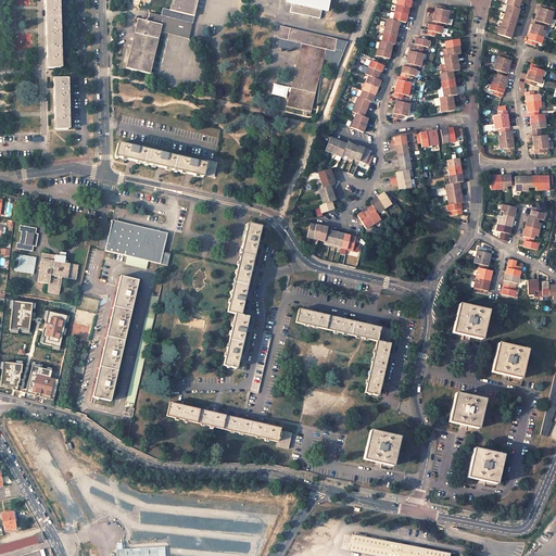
[(45,0),(46,5),(46,12),(47,12),(48,23),(46,23),(46,28),(46,36),(48,36),(48,46),(47,46),(47,52),(47,59),(49,59),(49,68),(60,68),(60,59),(61,59),(61,45),(59,45),(59,35),(61,35),(60,22),(59,22),(59,12),(60,12),(59,0),(45,0)]
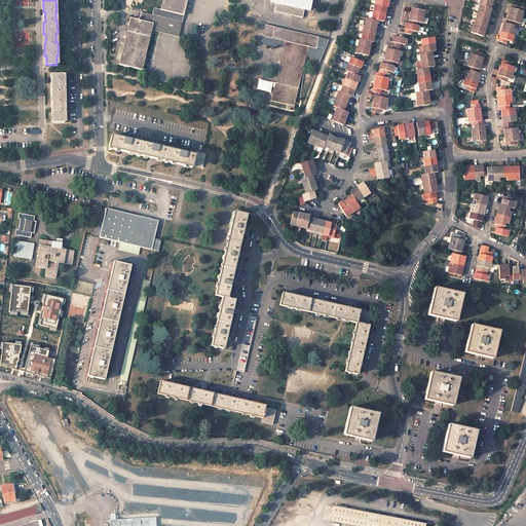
[(129,19),(119,65),(142,70),(151,29),(179,35),(187,0),(162,0),(160,9),(153,7),(152,14),(141,12),(140,19),(138,19),(137,20),(129,19)]
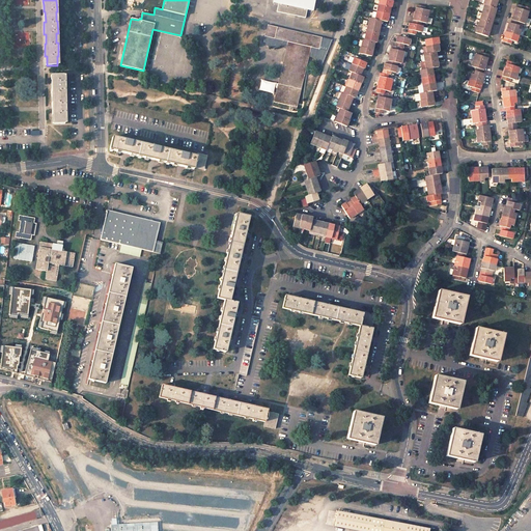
[(312,9),(314,0),(273,0),(274,0),(278,2),(278,4),(276,11),(305,18),(307,9),(307,8),(312,9)]
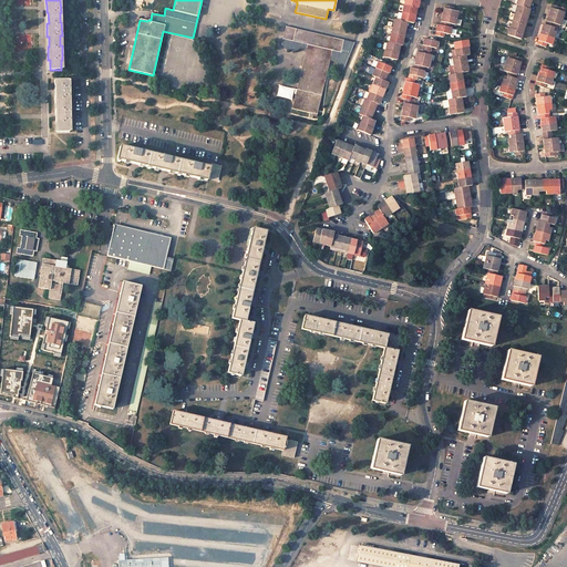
[(418,8),(403,4),(402,12),(415,16),(416,13),(418,8)]
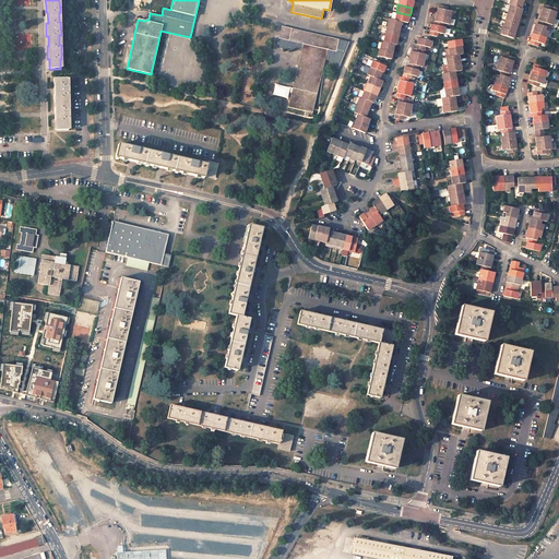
[(447,7),(439,4),(438,11),(437,14),(450,18),(451,12),(447,11),(447,7)]
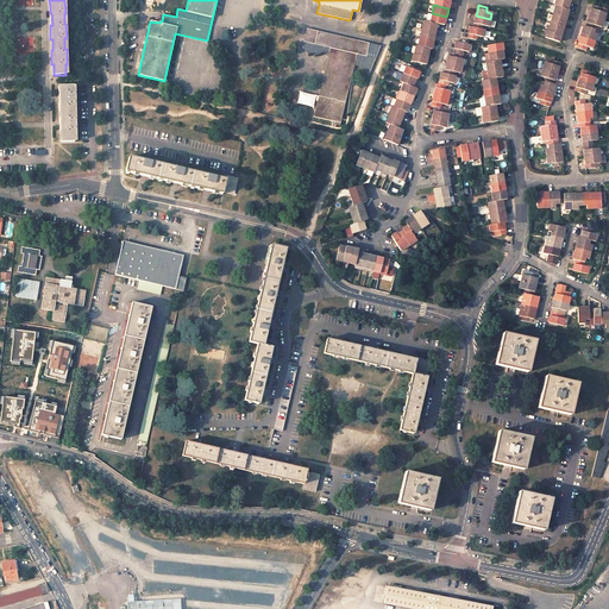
[(553,13),(552,13),(566,18),(567,14),(569,10),(567,8),(556,5),(554,6),(553,13)]
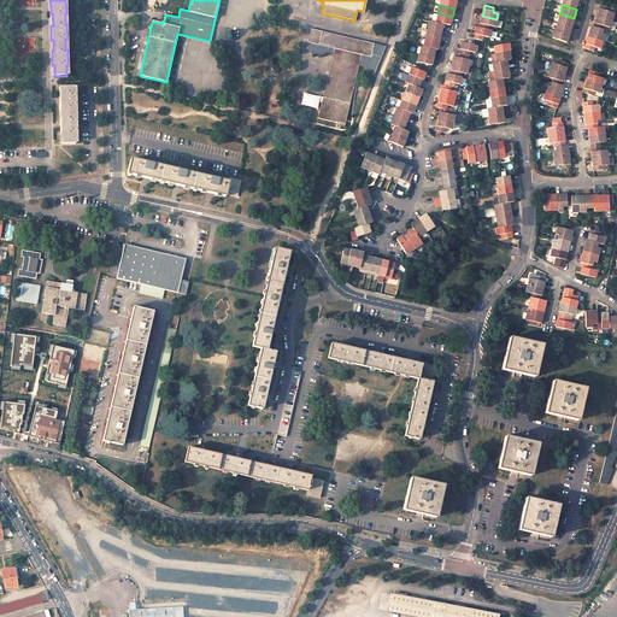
[(598,11),(597,16),(612,22),(615,15),(609,12),(610,9),(600,6),(598,11)]
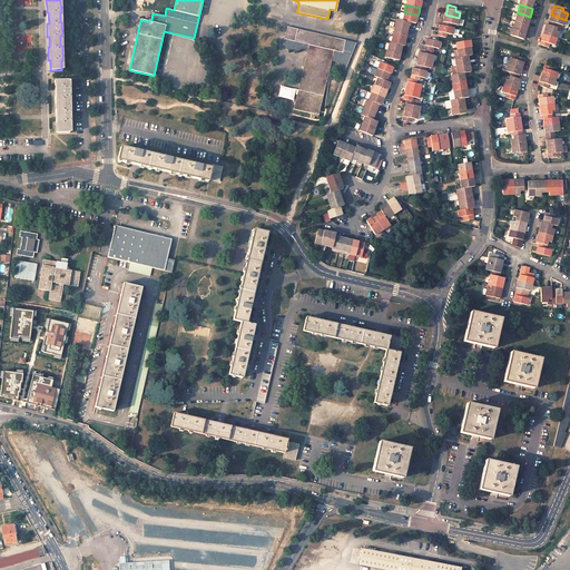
[(418,16),(404,12),(402,20),(410,22),(415,23),(416,19),(418,16)]
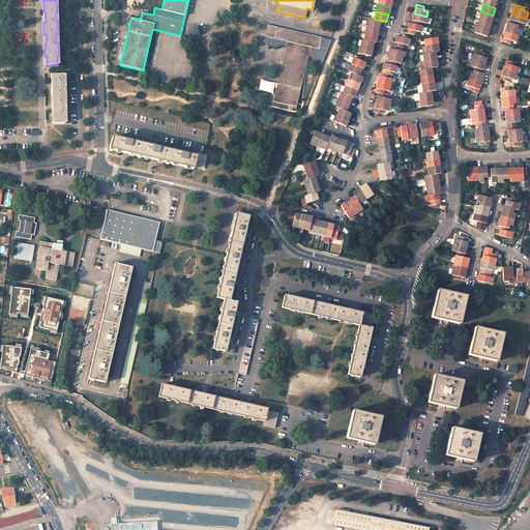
[(478,19),(491,23),(492,18),(493,16),(480,11),(480,12),(478,19)]
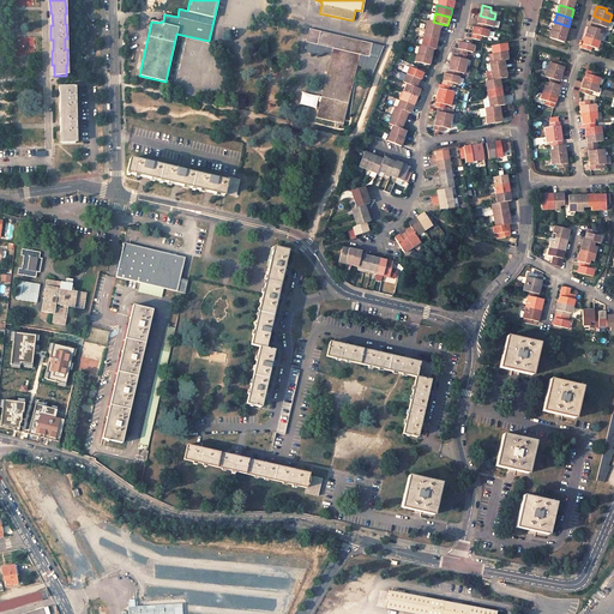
[(494,19),(480,16),(479,22),(477,26),(486,29),(487,25),(493,26),(494,20),(494,19)]
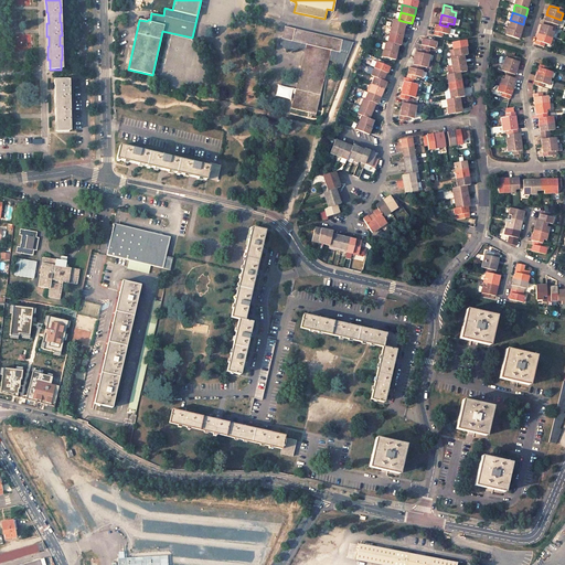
[(545,20),(543,24),(552,28),(553,24),(558,25),(561,20),(546,14),(545,20)]
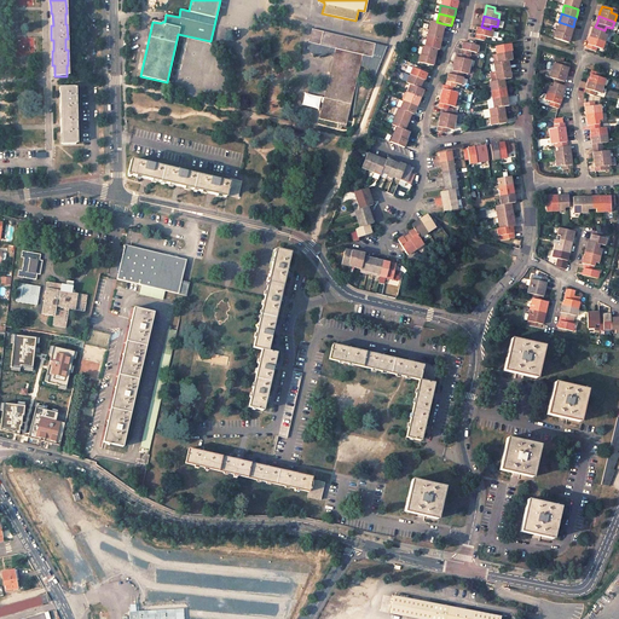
[(437,22),(429,21),(427,29),(443,32),(444,29),(445,24),(437,22)]
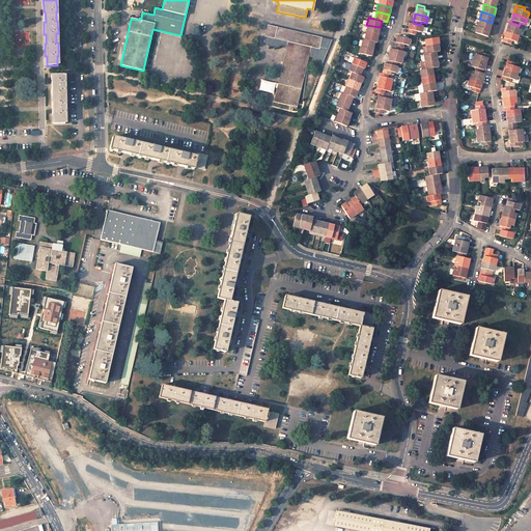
[(479,19),(477,26),(490,30),(491,26),(492,23),(479,19)]
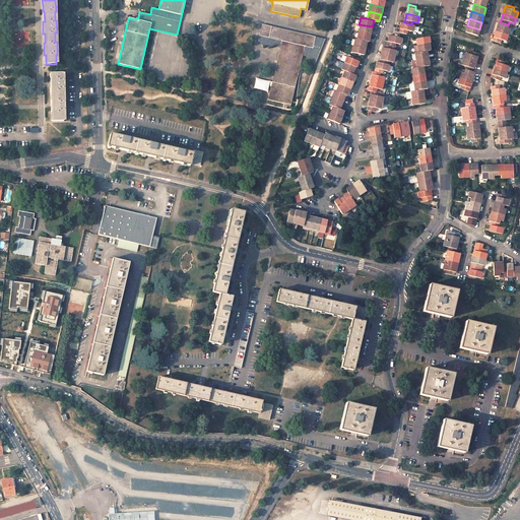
[(404,22),(401,22),(400,27),(399,31),(407,34),(408,30),(412,31),(414,25),(411,24),(404,22)]
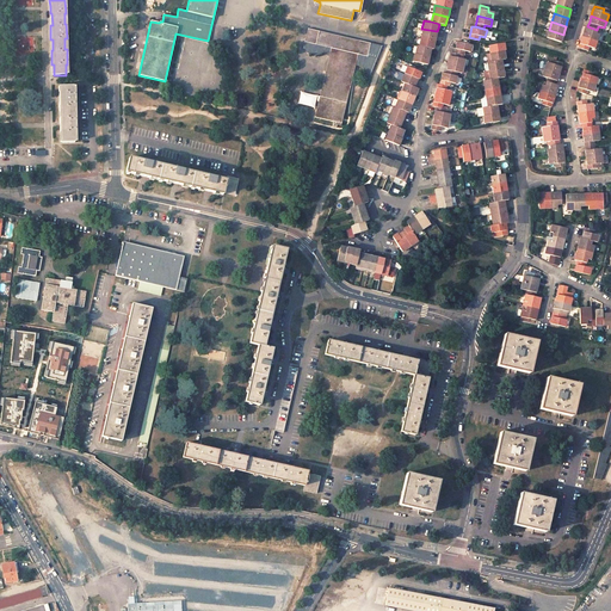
[(584,32),(582,37),(597,42),(599,35),(596,34),(597,30),(587,26),(586,26),(584,32)]
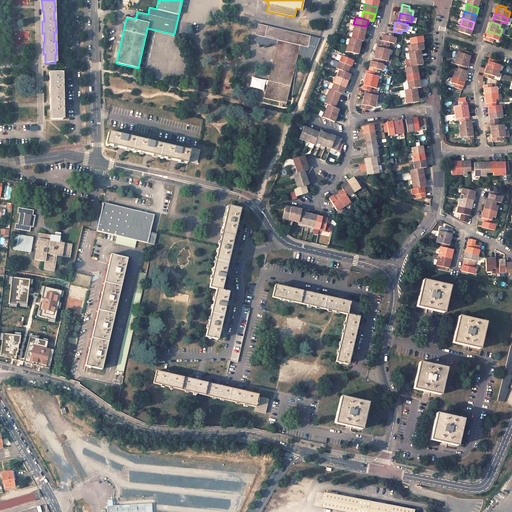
[(276,44),(264,98),(282,102),(282,104),(285,105),(298,52),(300,53),(301,54),(303,56),(304,58),(306,60),(308,61),(310,62),(320,38),(301,33),(301,34),(266,26),(267,26),(258,24),(254,40),(259,41),(259,44),(261,46),(263,46),(264,46),(266,46),(267,45),(271,43),(271,44),(273,43),(276,44)]
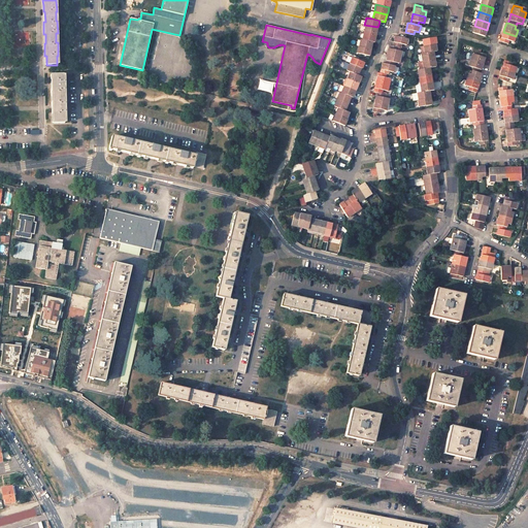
[(377,27),(364,25),(363,32),(375,35),(376,31),(377,27)]
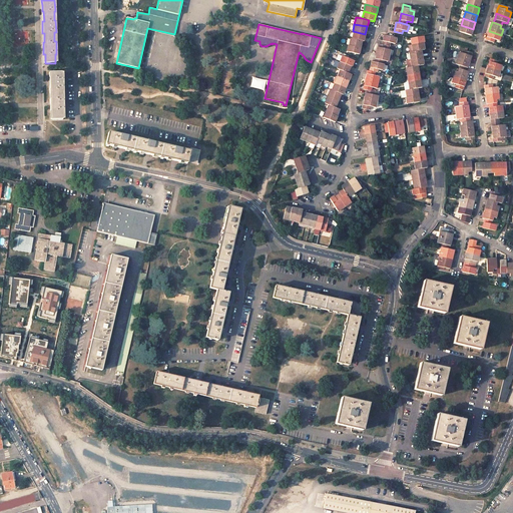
[(460,25),(458,31),(471,35),(472,32),(473,29),(461,25),(460,25)]
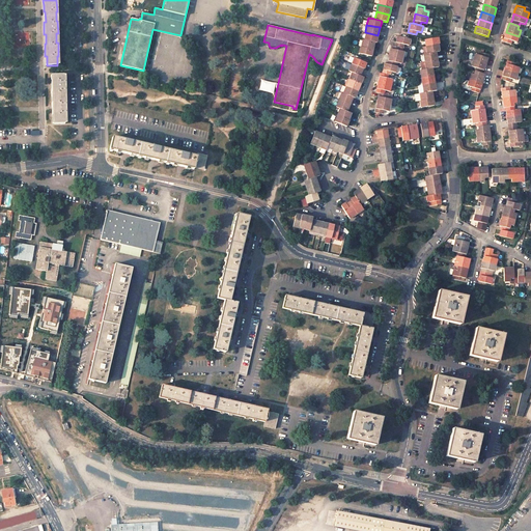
[(378,35),(365,32),(363,39),(373,42),(376,43),(376,39),(378,35)]
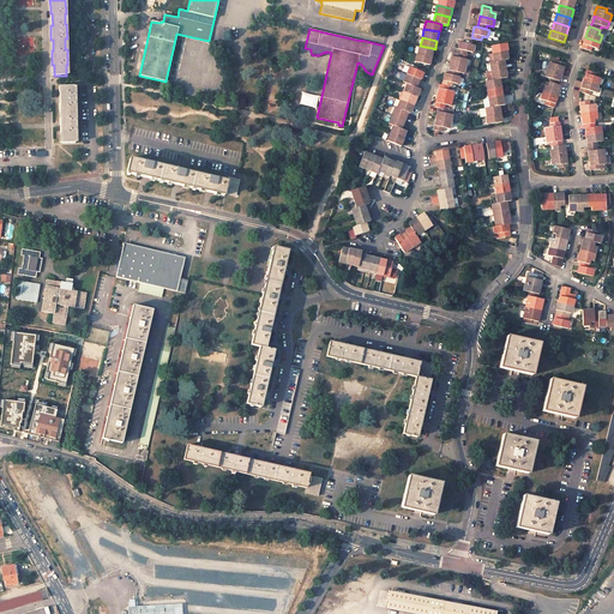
[(584,42),(582,48),(591,50),(591,48),(597,49),(600,42),(585,37),(584,42)]
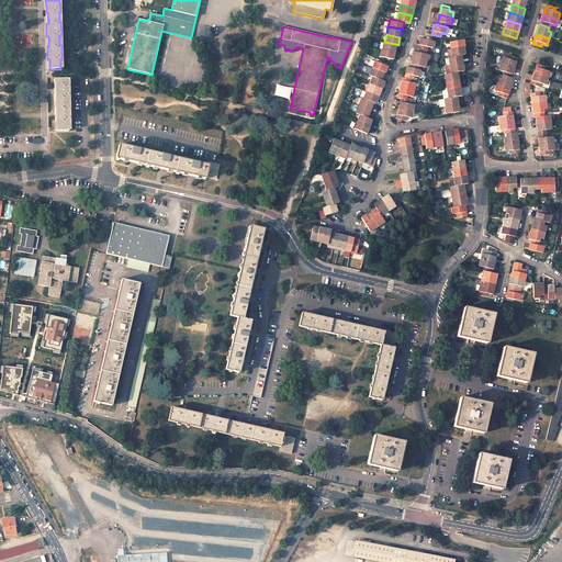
[(430,41),(419,37),(418,43),(417,48),(423,49),(427,51),(427,47),(433,48),(434,42),(430,41)]
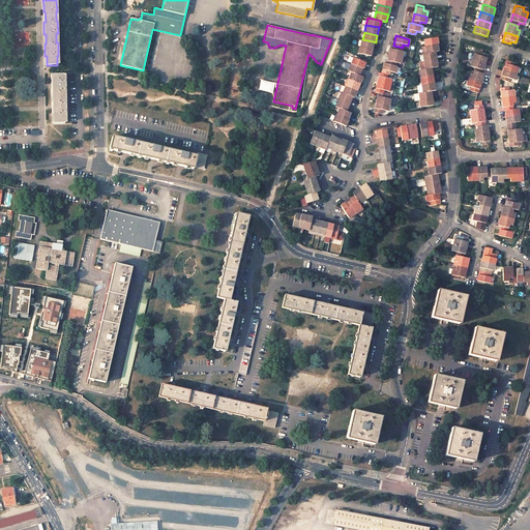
[(438,37),(423,39),(424,46),(437,45),(439,45),(438,41),(438,37)]
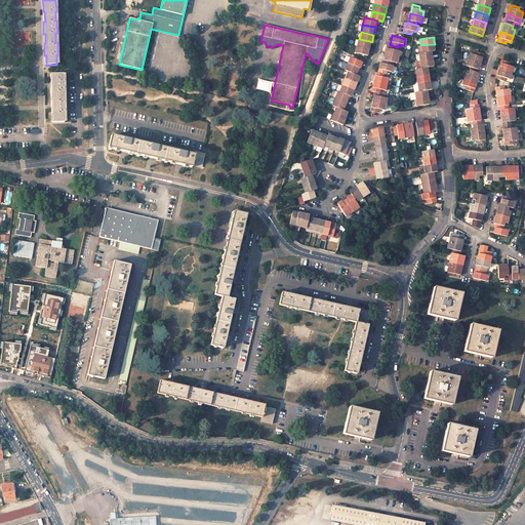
[(359,39),(358,39),(356,46),(368,49),(368,45),(369,41),(359,39)]
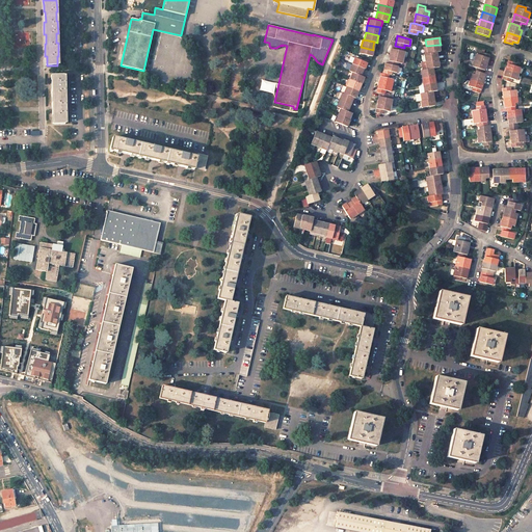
[(395,46),(392,45),(391,50),(390,54),(403,57),(405,52),(399,50),(400,47),(395,46)]
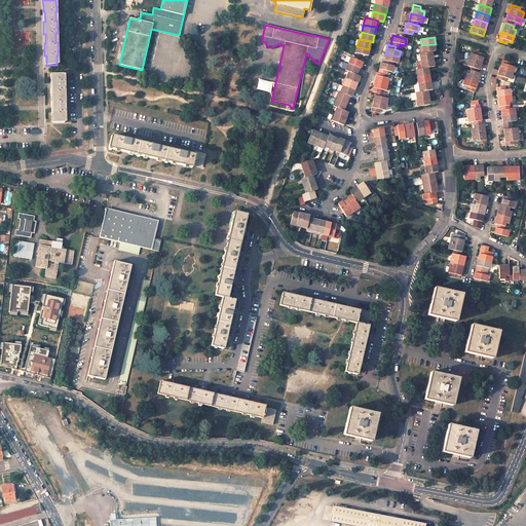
[(434,44),(421,45),(423,53),(431,51),(436,51),(435,47),(434,44)]
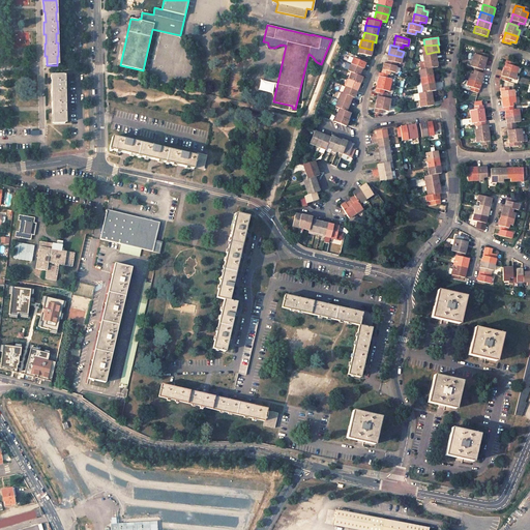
[(359,47),(358,47),(356,53),(370,56),(371,53),(372,50),(359,47)]
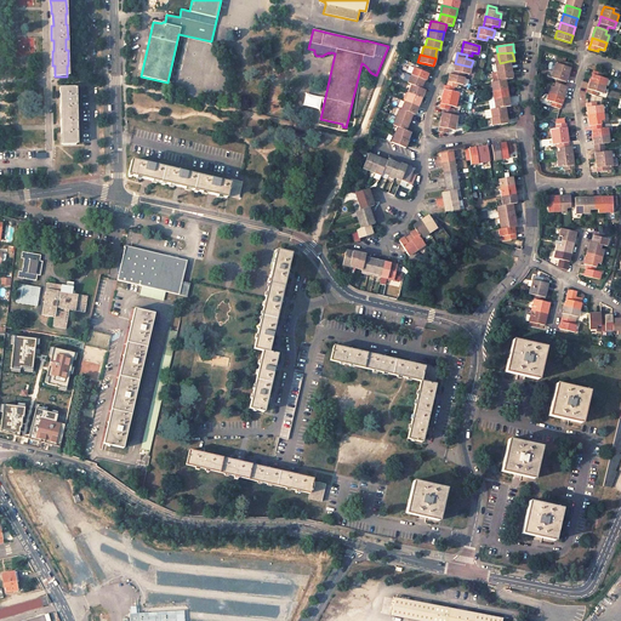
[(500,63),(495,63),(496,72),(511,70),(511,67),(510,61),(500,63)]
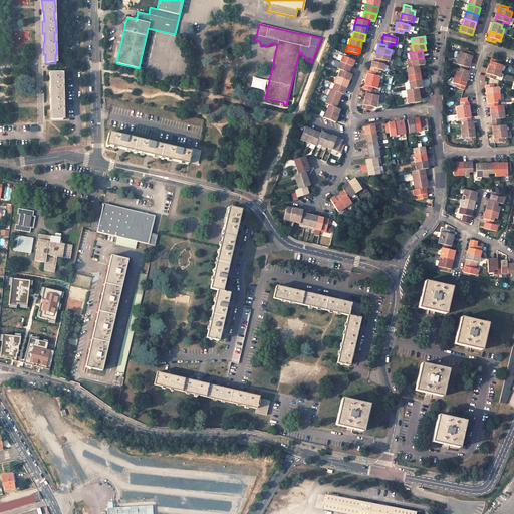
[(460,52),(458,58),(471,62),(474,53),(466,50),(465,53),(460,52)]
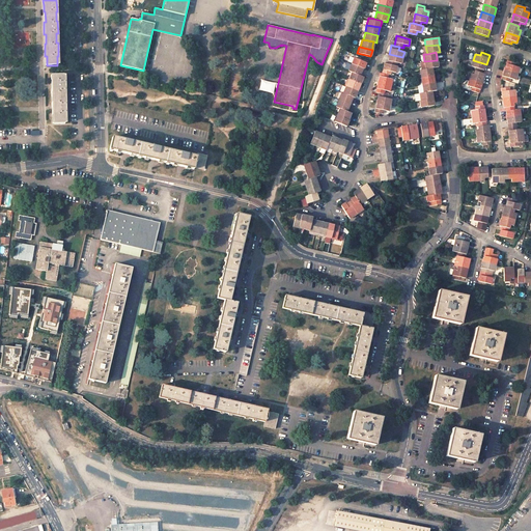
[(402,57),(389,54),(388,59),(387,64),(395,65),(396,62),(401,63),(402,57)]
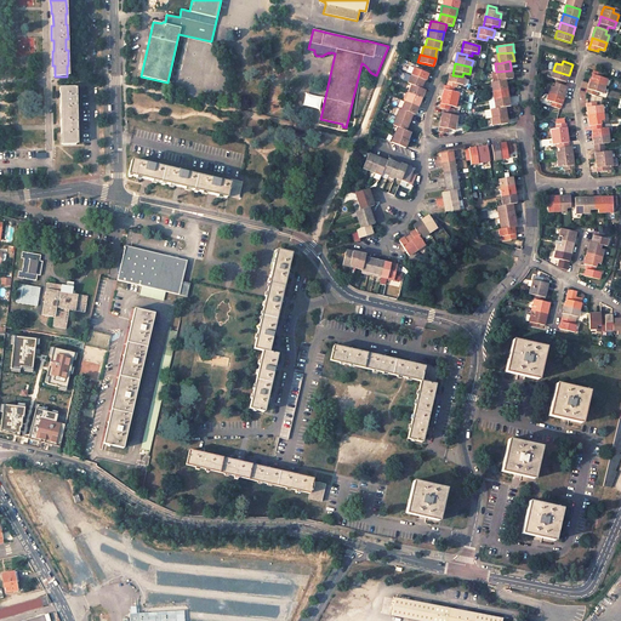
[(427,73),(412,67),(410,74),(423,80),(426,77),(427,73)]
